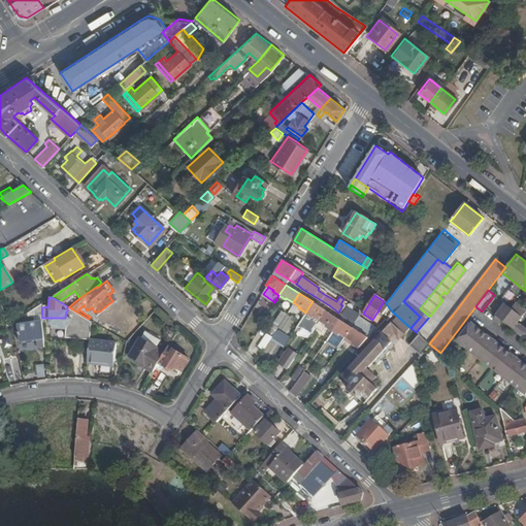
[(326,310),(313,301),(305,313),(311,317),(313,316),(319,320),(326,310)]
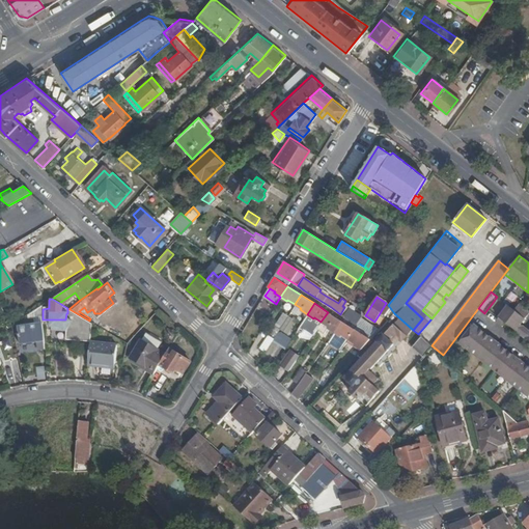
[(501,327),(504,323),(517,332),(523,326),(520,324),(528,311),(519,304),(513,310),(507,305),(494,321),(501,327)]
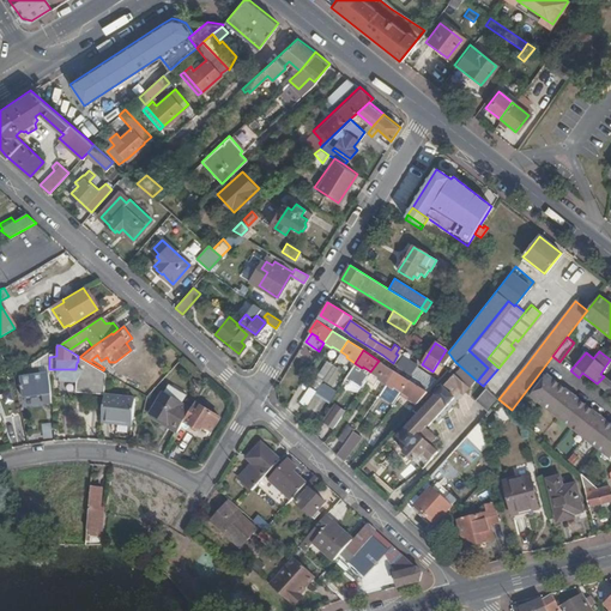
[(404,357),(398,366),(413,376),(431,387),(437,381),(417,368),(418,366),(404,357)]
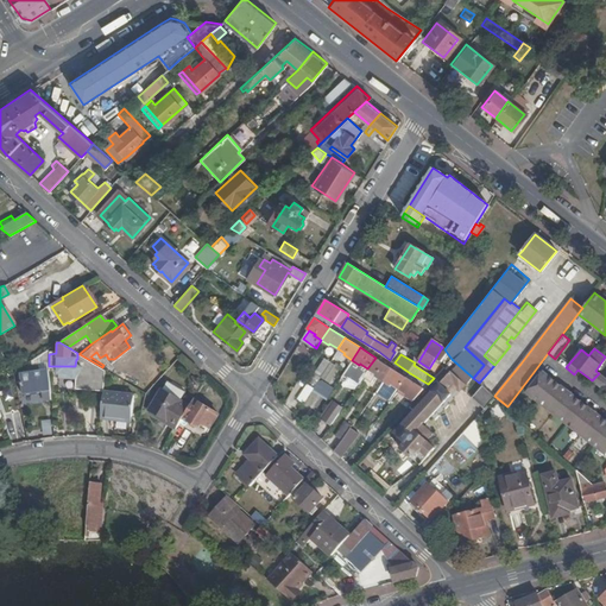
[(304,358),(298,367),(303,370),(308,361),(304,358)]
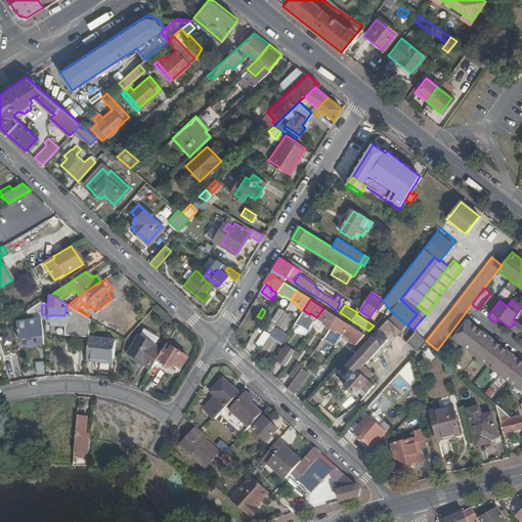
[(277,308),(267,324),(272,329),(275,324),(284,312),(277,308)]
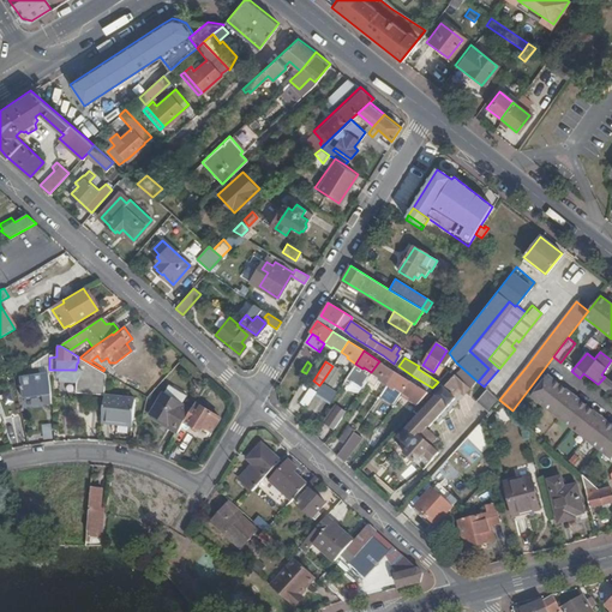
[(394,371),(379,361),(371,372),(366,381),(372,384),(377,378),(385,384),(394,371)]
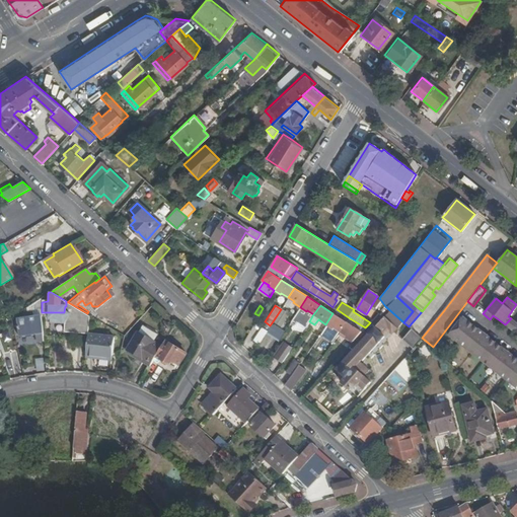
[(300,307),(293,317),(297,319),(298,317),(308,323),(309,321),(313,314),(307,310),(306,311),(300,307)]
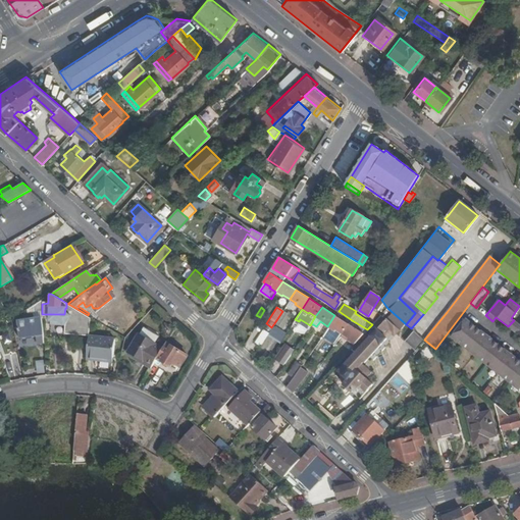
[(287,313),(282,311),(274,323),(278,326),(287,313)]
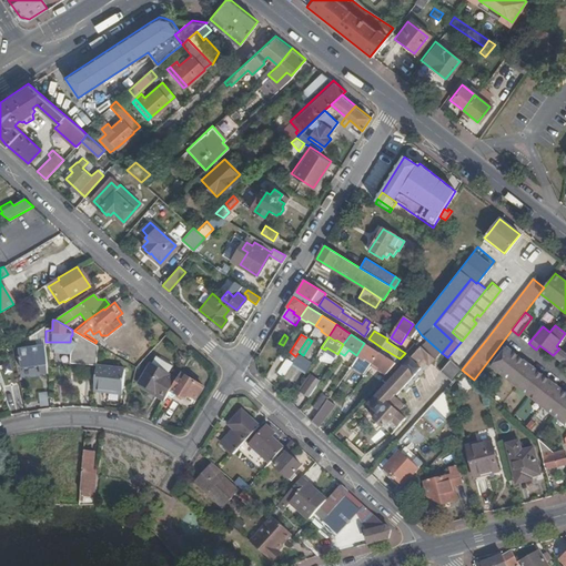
[(364,360),(361,365),(367,370),(372,363),(380,353),(364,343),(356,355),(364,360)]
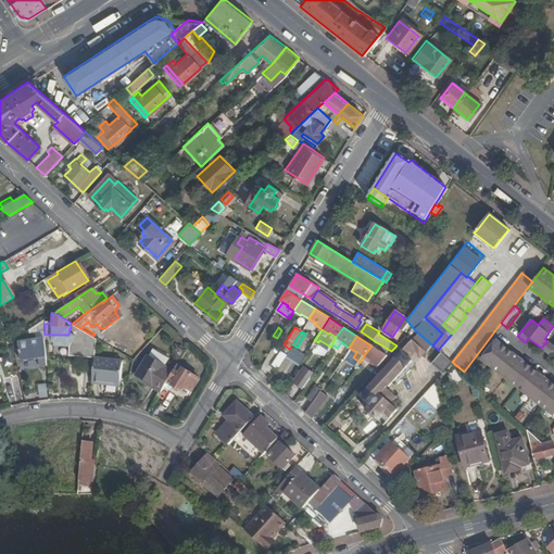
[(412,336),(401,348),(412,357),(416,352),(420,356),(427,349),(412,336)]
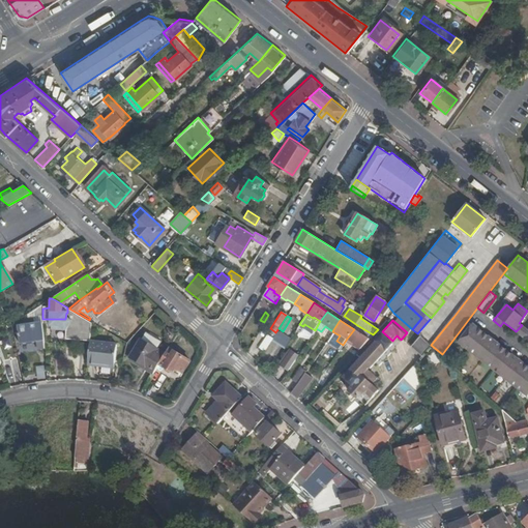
[(35,322),(18,324),(20,342),(36,340),(37,335),(41,335),(40,323),(35,323),(35,322)]
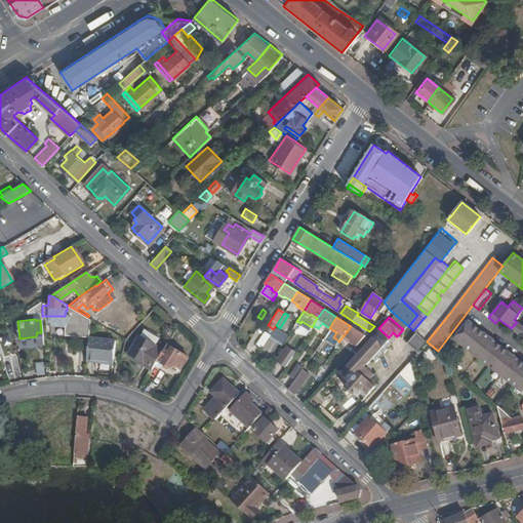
[(476,357),(487,366),(497,374),(510,384),(521,393),(522,390),(522,364),(513,356),(469,321),(453,339),(465,348),(476,357)]
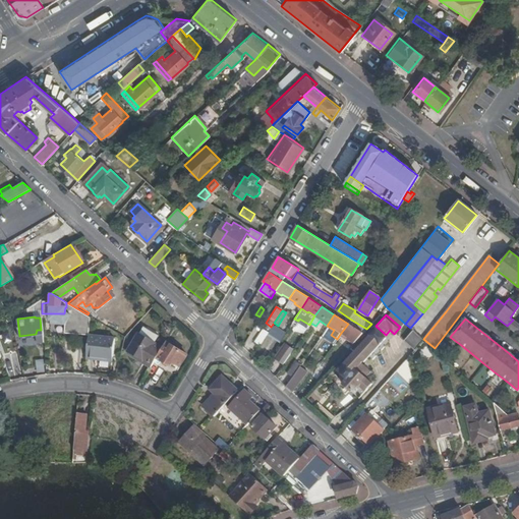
[(513,320),(507,326),(514,331),(518,325),(513,320)]
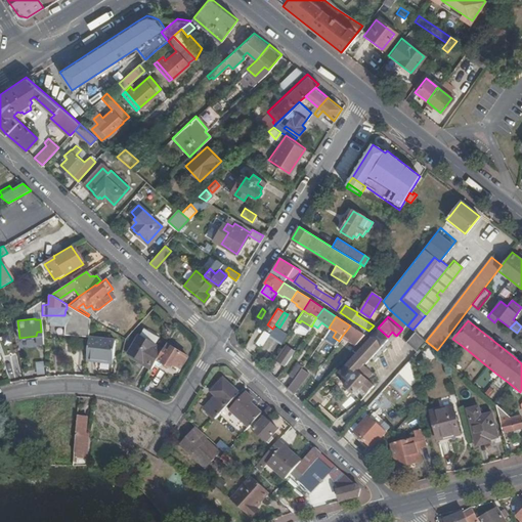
[(274,339),(281,343),(288,334),(274,325),(270,334),(263,329),(254,343),(266,350),(274,339)]
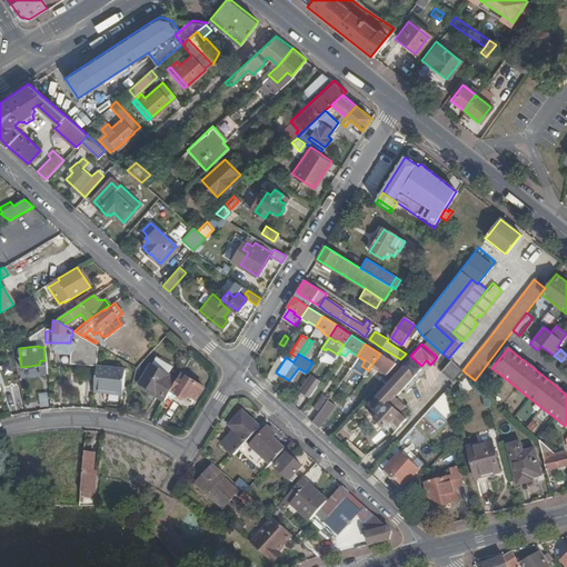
[(379,368),(378,369),(386,375),(396,364),(380,354),(372,364),(379,368)]
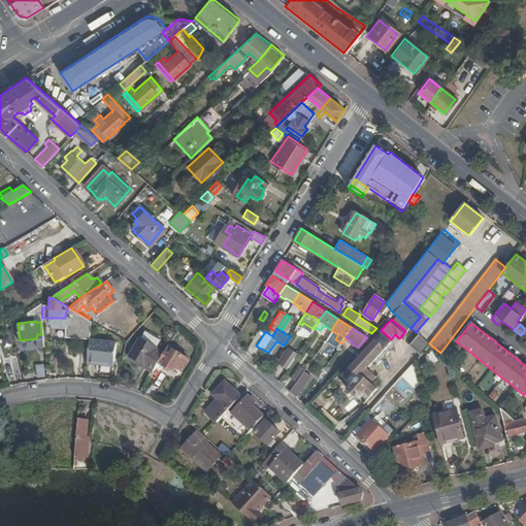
[(160,338),(145,329),(140,336),(156,346),(160,338)]
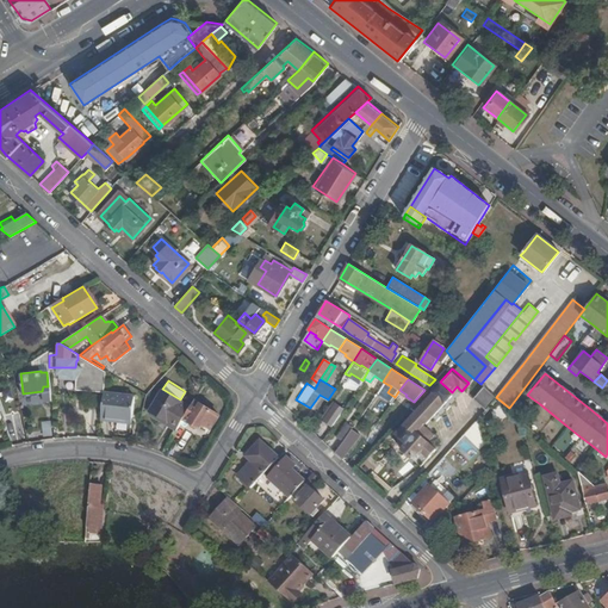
[(405,451),(409,456),(411,456),(414,458),(421,450),(428,457),(436,447),(428,440),(435,433),(423,422),(425,421),(426,421),(452,392),(440,382),(396,432),(407,441),(402,446),(404,448),(405,451)]
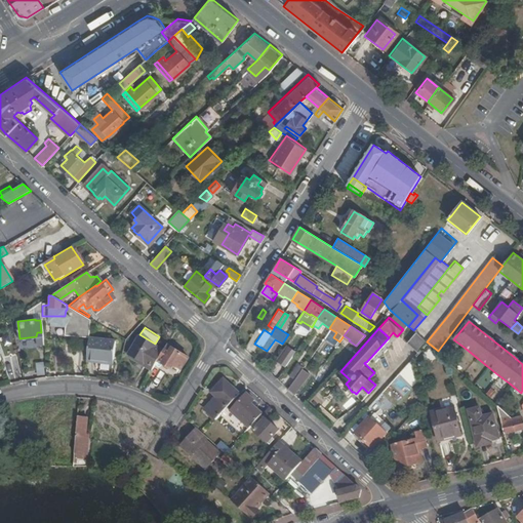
[(414,331),(405,342),(416,353),(426,342),(414,331)]
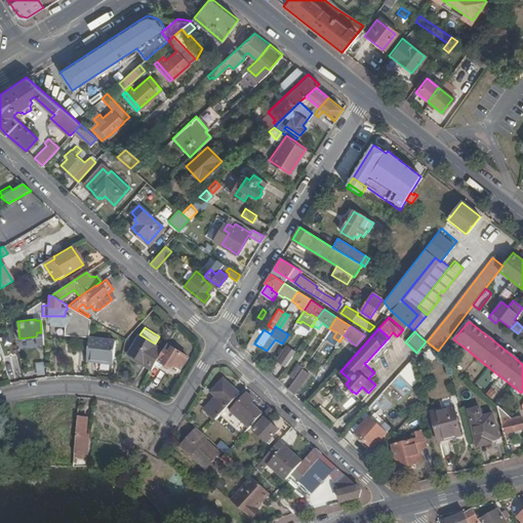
[(37,332),(36,336),(19,338),(21,343),(41,340),(41,334),(42,334),(41,332),(37,332)]
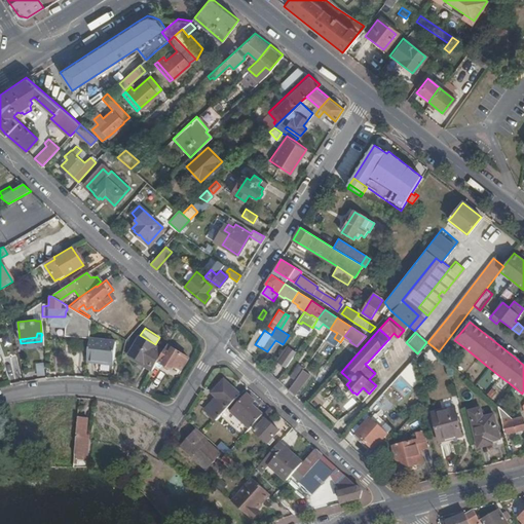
[(140,335),(139,335),(128,352),(144,362),(143,365),(150,370),(157,360),(163,349),(155,344),(140,335)]
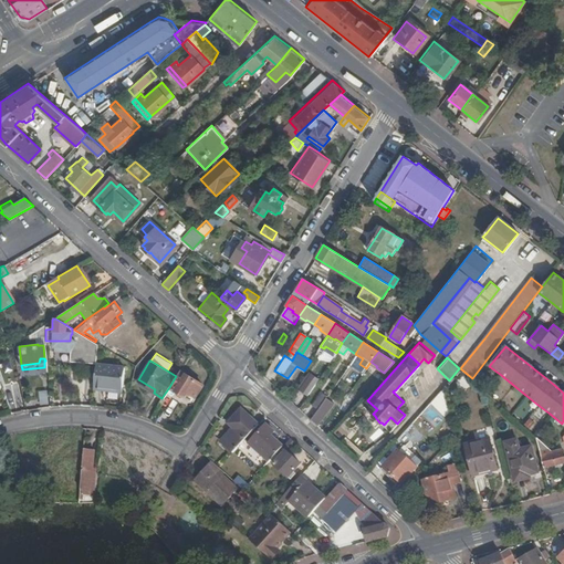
[(123,367),(94,364),(92,387),(102,388),(102,387),(121,388),(123,367)]
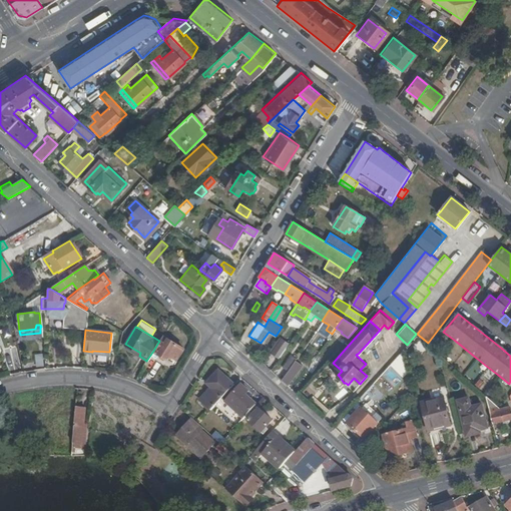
[(162,335),(159,341),(153,351),(167,359),(169,355),(176,360),(184,348),(162,335)]
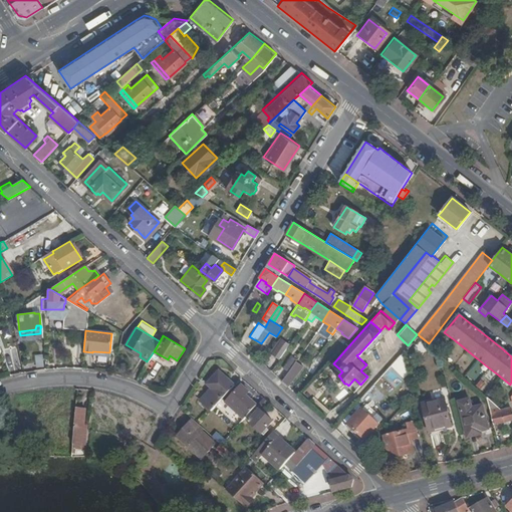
[(273,355),(279,359),(287,346),(281,343),(273,355)]
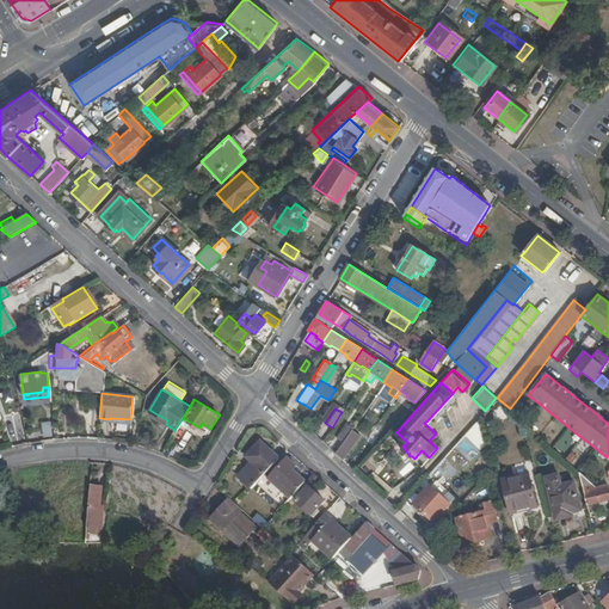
[(149,410),(147,413),(166,424),(167,420),(149,410)]
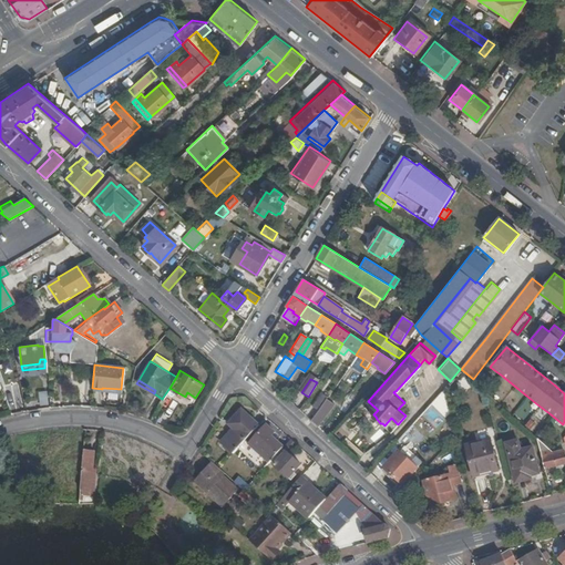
[(39,404),(48,404),(47,390),(38,391),(39,404)]
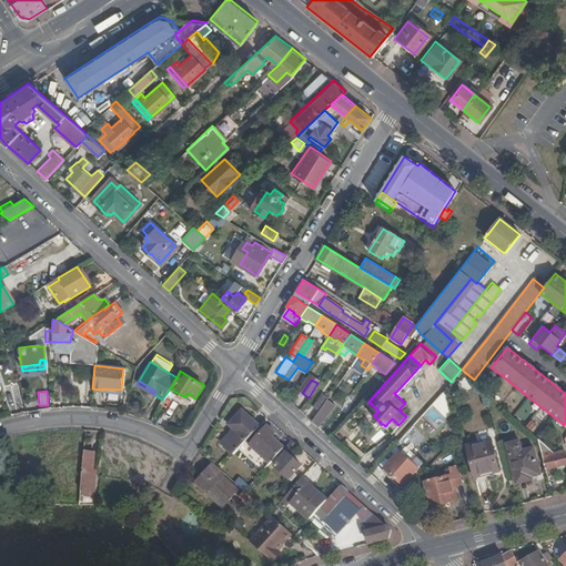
[(441,392),(431,403),(445,416),(455,405),(441,392)]
